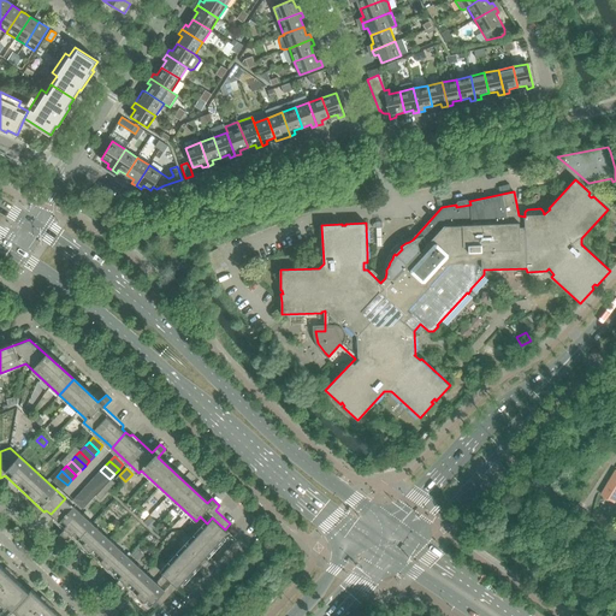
[(110,479),(100,471),(96,475),(105,484),(110,479)]
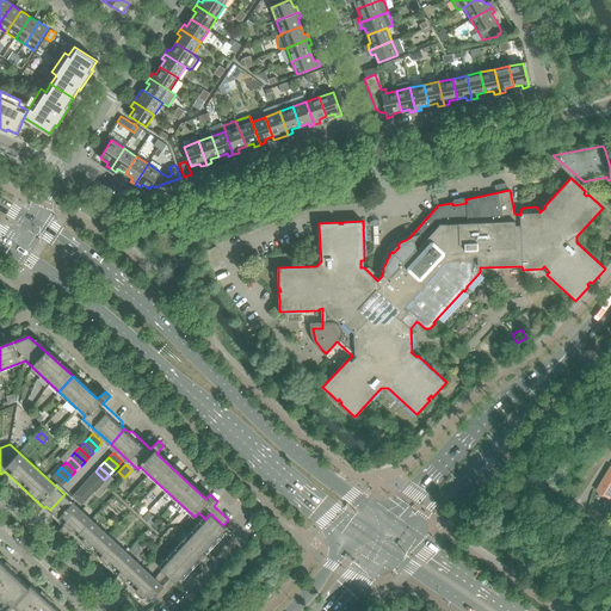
[(610,467),(597,491),(609,498),(610,493),(610,467)]
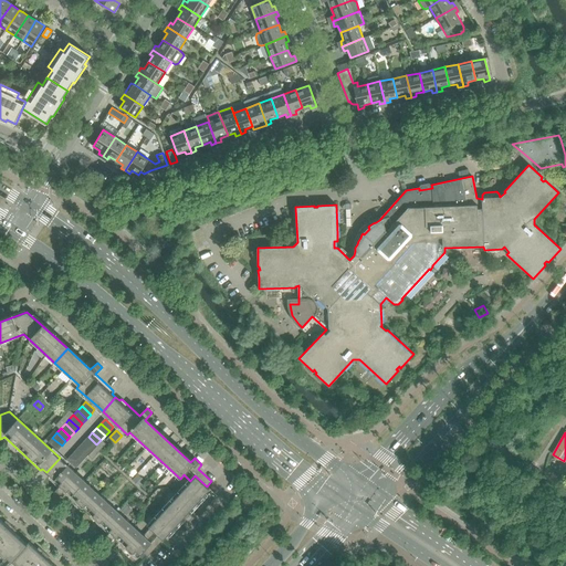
[(96,444),(88,437),(84,441),(93,449),(96,444)]
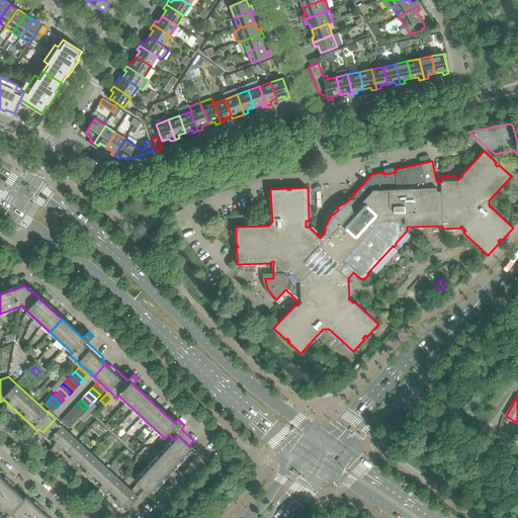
[(57,408),(48,401),(44,405),(53,412),(57,408)]
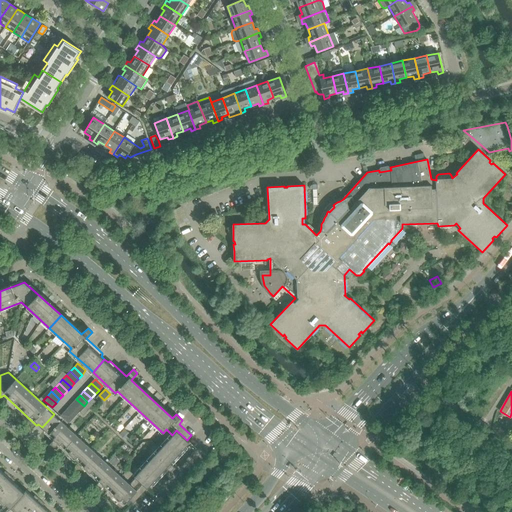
[(90,408),(96,402),(92,398),(86,405),(90,408)]
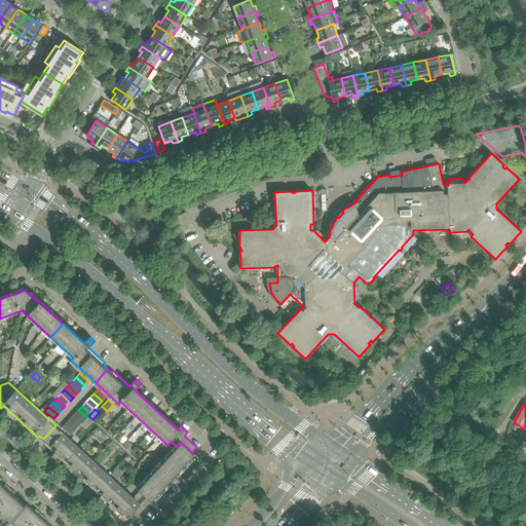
[(86,417),(78,410),(74,414),(82,421),(86,417)]
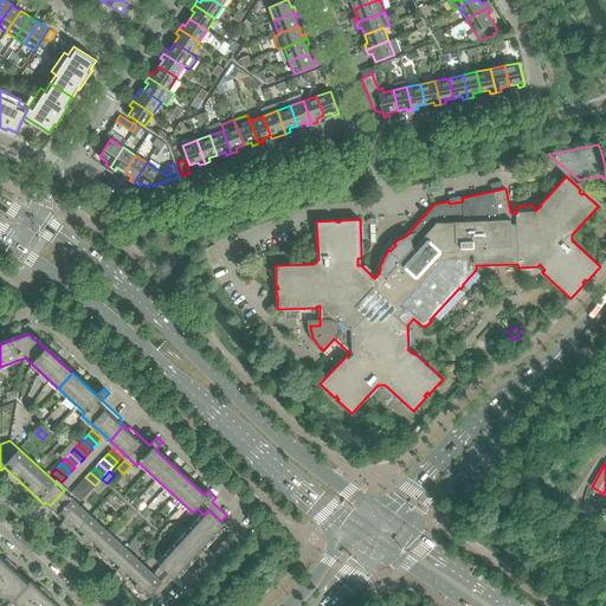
[(95,485),(85,477),(81,482),(90,490),(95,485)]
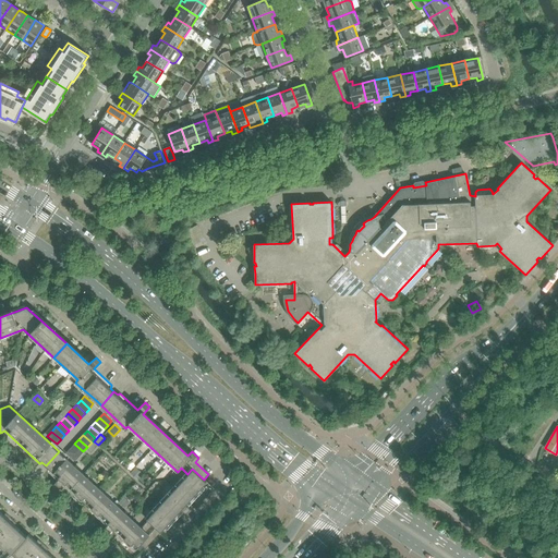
[(92,452),(98,445),(94,441),(87,449),(92,452)]
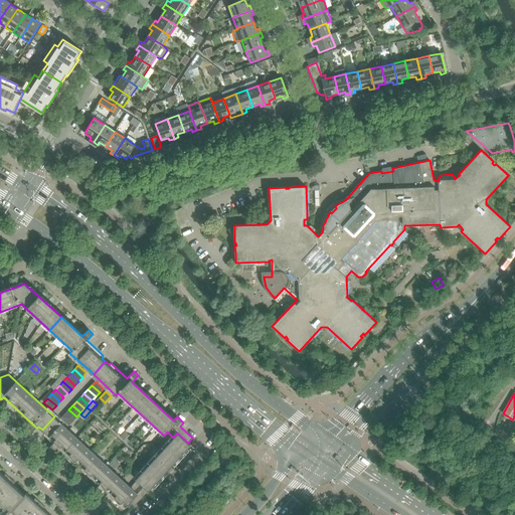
[(76,416),(68,409),(64,413),(73,421),(76,416)]
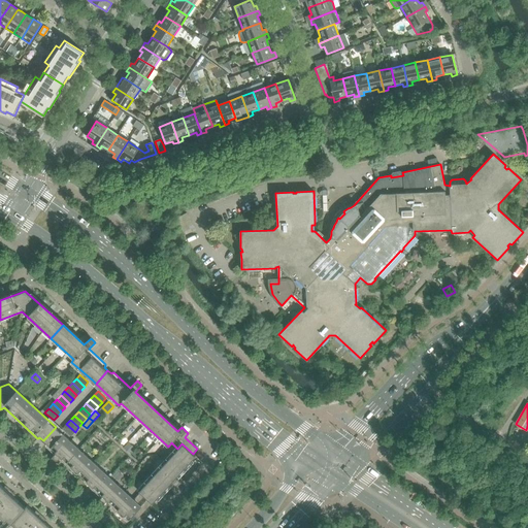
[(75,432),(66,424),(63,428),(71,436),(75,432)]
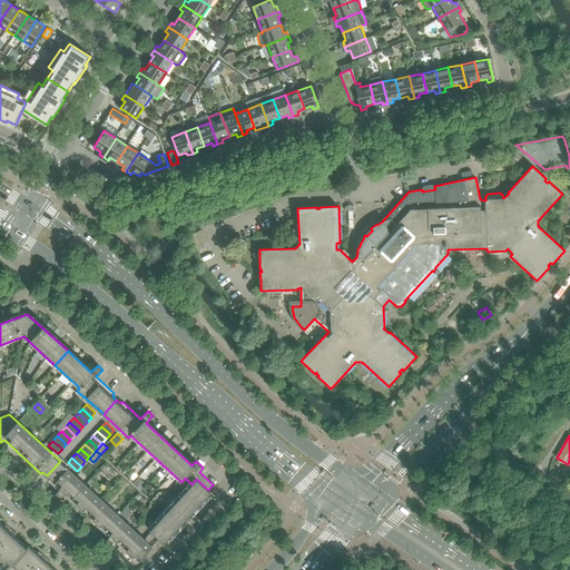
[(77,477),(60,461),(47,475),(50,479),(49,480),(49,482),(59,491),(64,495),(82,512),(84,512),(85,510),(89,514),(98,503),(101,500),(77,477)]
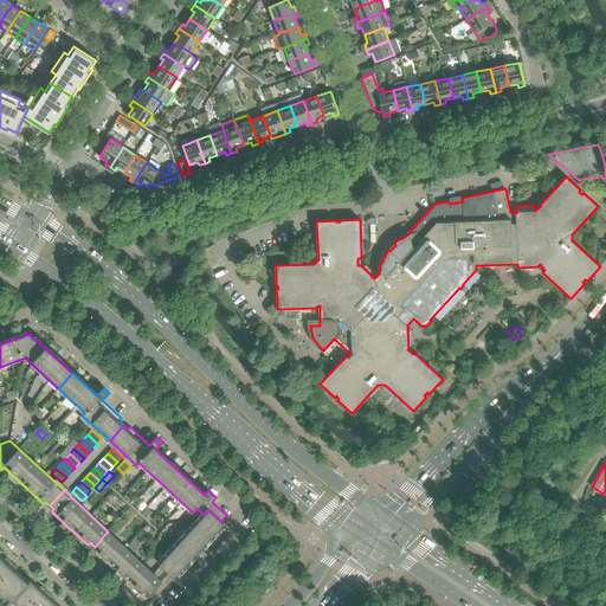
[(141,513),(147,505),(142,501),(135,508),(141,513)]
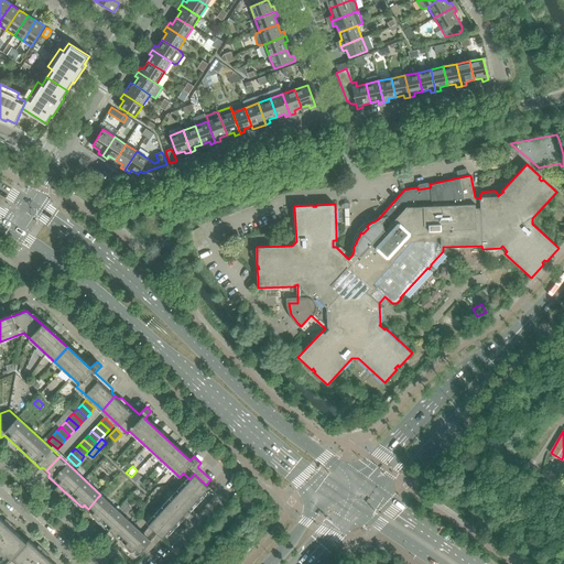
[(170,534),(185,517),(191,512),(206,495),(206,492),(205,491),(209,487),(206,485),(194,474),(190,479),(149,525),(150,527),(143,533),(151,541),(142,550),(147,555),(166,533),(167,534),(170,534)]
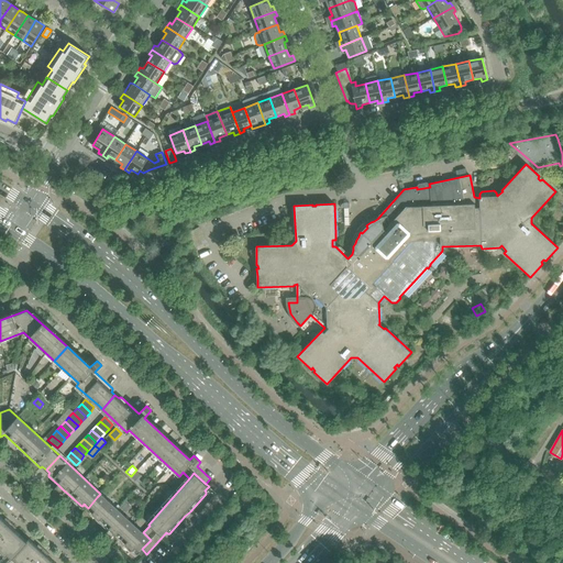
[(143,532),(125,517),(100,494),(97,497),(88,508),(91,511),(90,512),(90,515),(108,530),(112,534),(131,551),(132,551),(133,550),(138,553),(142,549),(151,540),(143,532)]
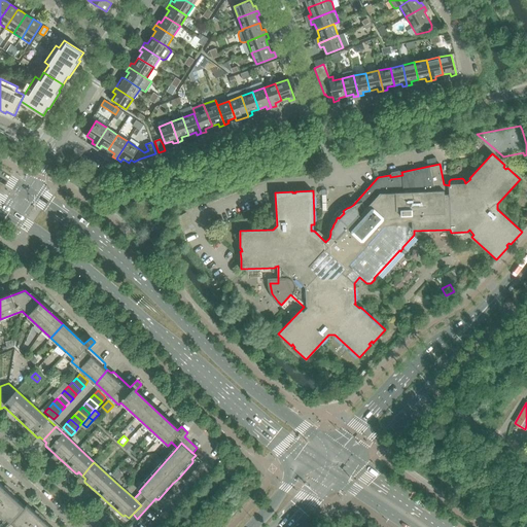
[(117,480),(121,475),(117,470),(113,475),(117,480)]
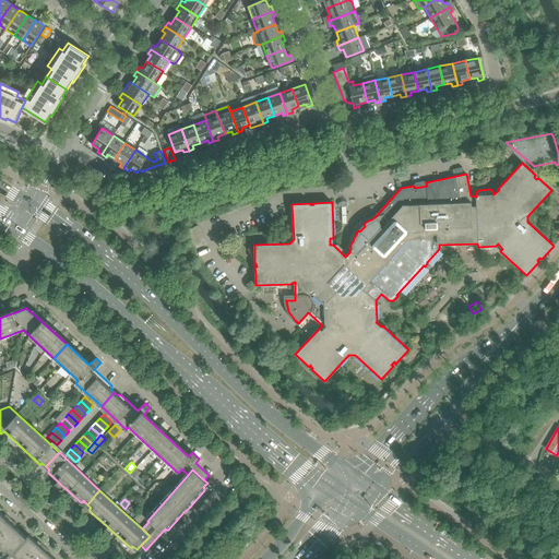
[(26,537),(14,525),(16,524),(6,514),(4,516),(0,512),(0,546),(6,551),(8,549),(11,554),(26,537)]
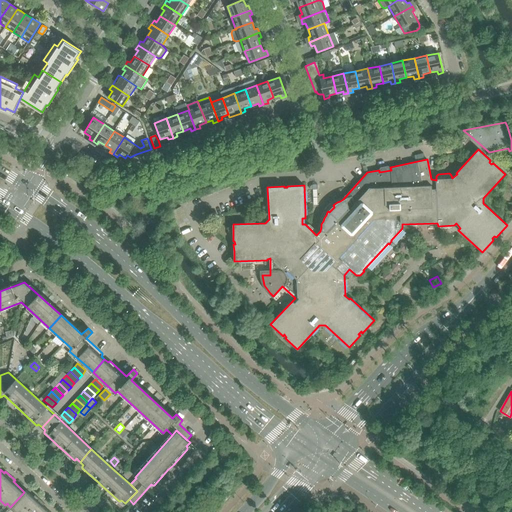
[(49,511),(43,505),(45,504),(35,495),(33,497),(26,490),(24,492),(10,507),(16,511),(49,511)]
